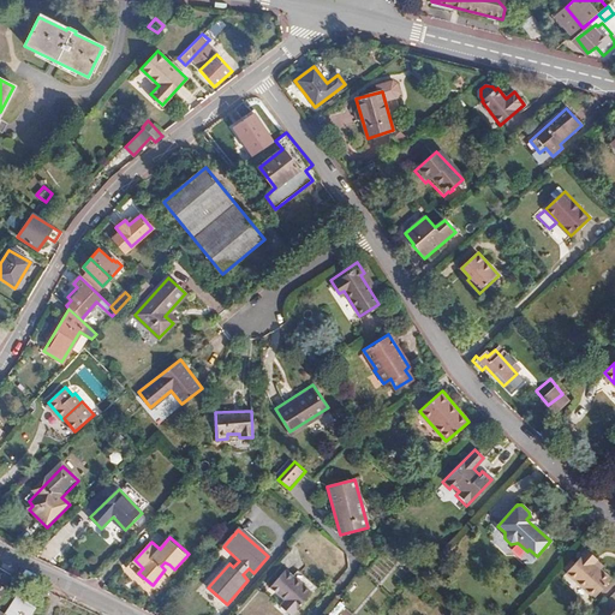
[(597,557),(586,549),(567,572),(595,597),(610,579),(592,562),(597,557)]
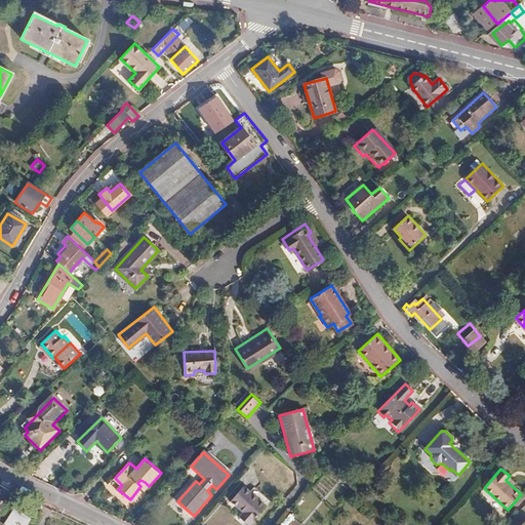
[(243,487),(230,502),(242,514),(239,518),(246,524),(249,524),(266,507),(243,487)]
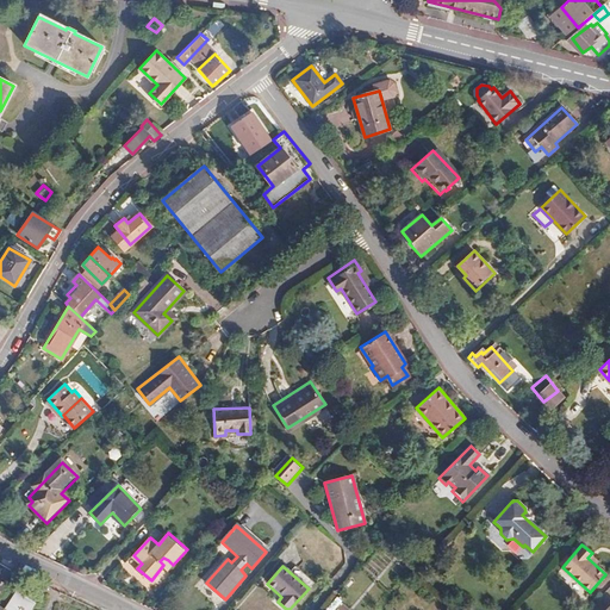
[(25,609),(33,598),(4,579),(0,584),(0,598),(1,599),(0,602),(0,609),(25,609)]
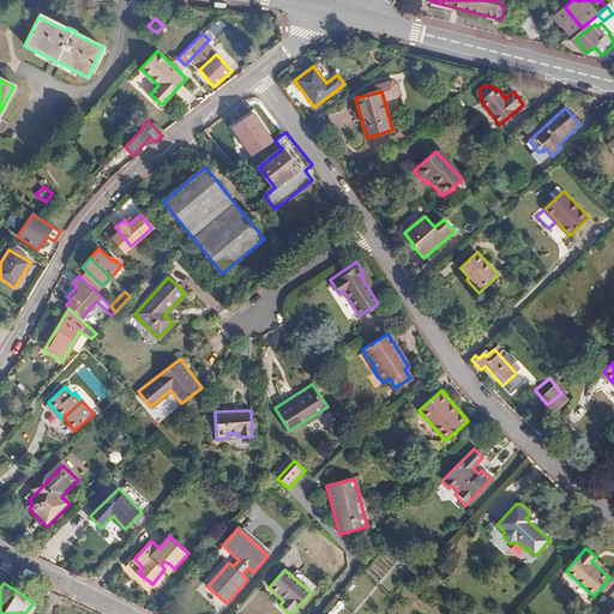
[(353,613),(337,603),(330,613),(353,613)]
